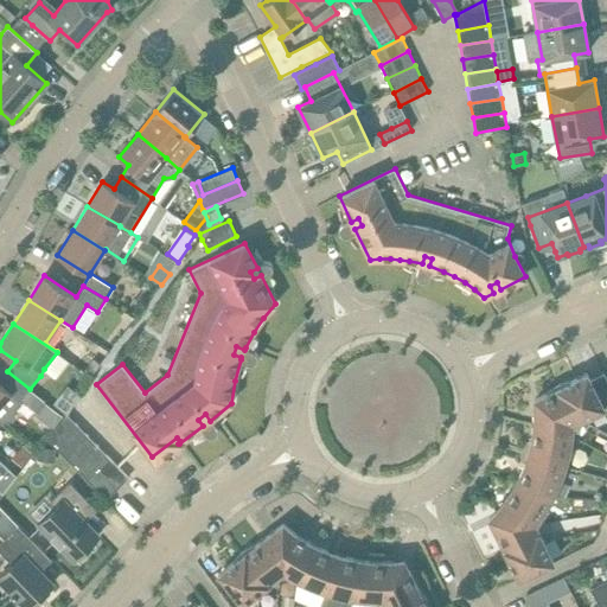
[(93,358),(84,370),(91,376),(100,364),(93,358)]
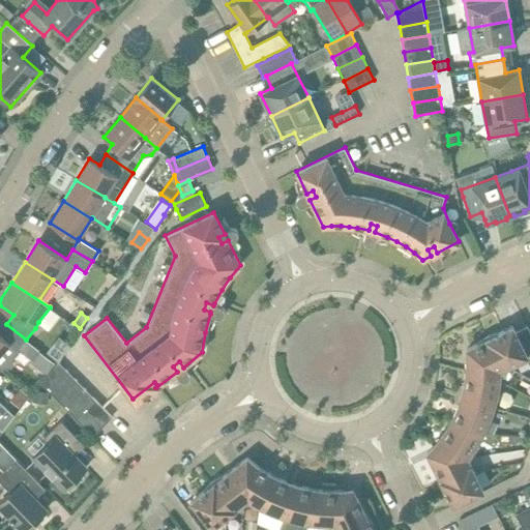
[(0,367),(1,370),(4,367),(9,366),(12,363),(12,357),(18,352),(17,351),(26,340),(6,324),(0,332),(0,367)]
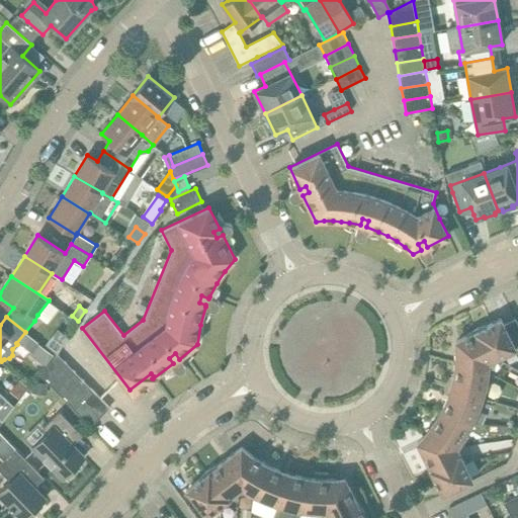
[(478,329),(476,330),(477,331),(485,348),(490,346),(496,358),(517,346),(517,324),(515,319),(504,325),(501,319),(487,326),(485,326),(483,327),(481,327),(480,328),(478,329)]
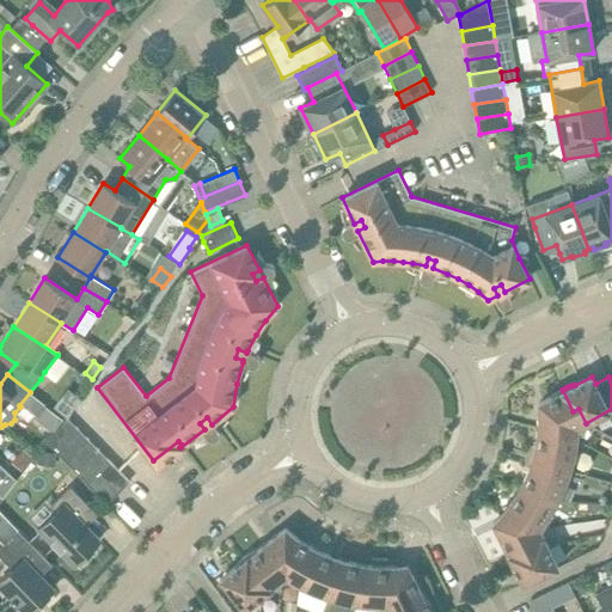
[(539,423),(539,428),(576,439),(576,438),(577,435),(577,433),(577,432),(577,429),(577,428),(586,423),(579,409),(573,411),(563,391),(562,390),(560,391),(558,392),(556,393),(555,395),(552,396),(551,397),(539,403),(539,408),(539,411),(539,416),(539,420),(539,423)]
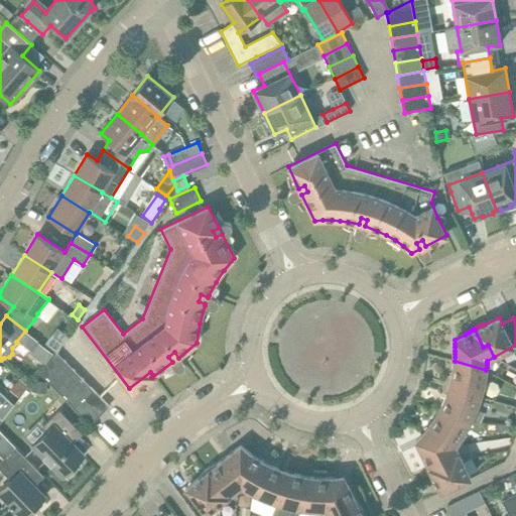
[(31,351),(30,353),(44,364),(47,360),(52,354),(38,343),(31,351)]
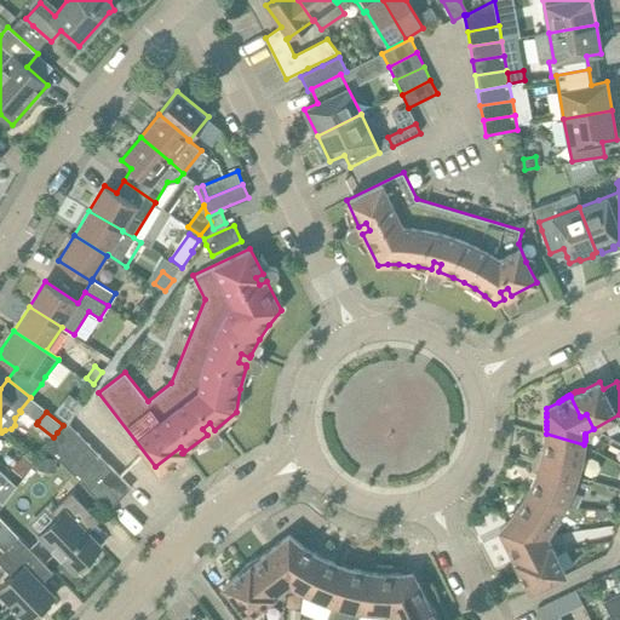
[(131,488),(65,422),(46,447),(92,493),(109,511),(131,488)]
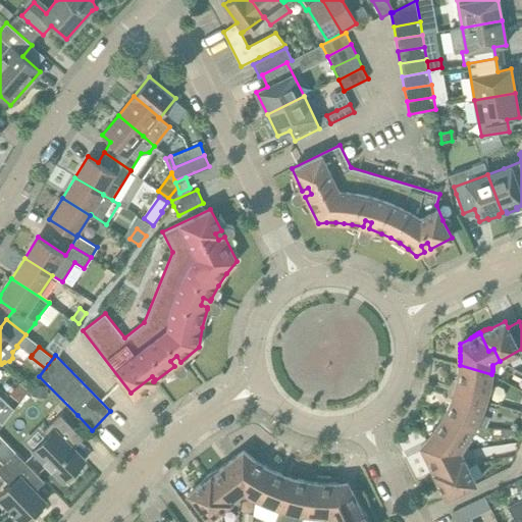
[(491,374),(460,365),(459,370),(458,375),(457,381),(456,386),(454,392),(485,401),(487,396),(488,390),(489,385),(490,380),(491,374)]
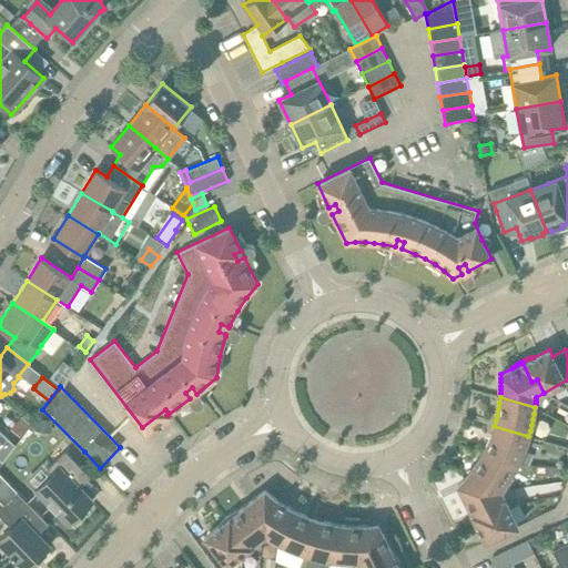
[(21,416),(11,429),(20,437),(31,424),(21,416)]
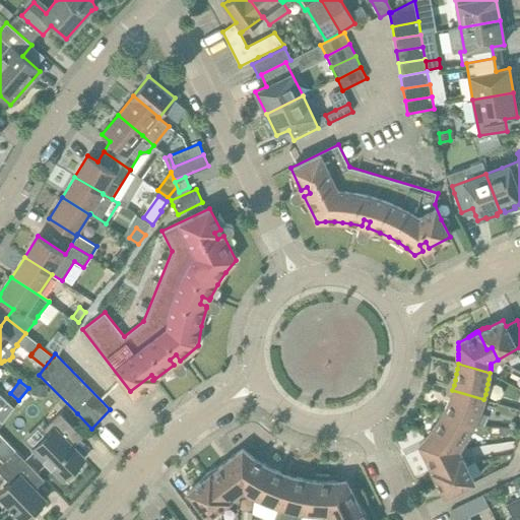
[(34,383),(33,395),(46,396),(47,384),(34,383)]
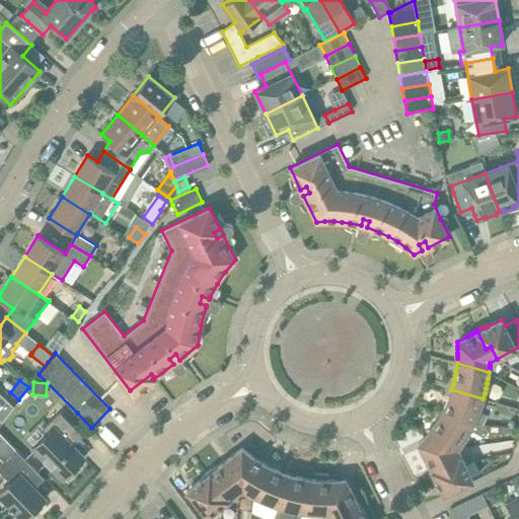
[(482,403),(483,398),(451,389),(450,394),(448,399),(446,404),(444,409),(441,414),(472,424),(475,419),(477,414),(479,409),(482,403)]
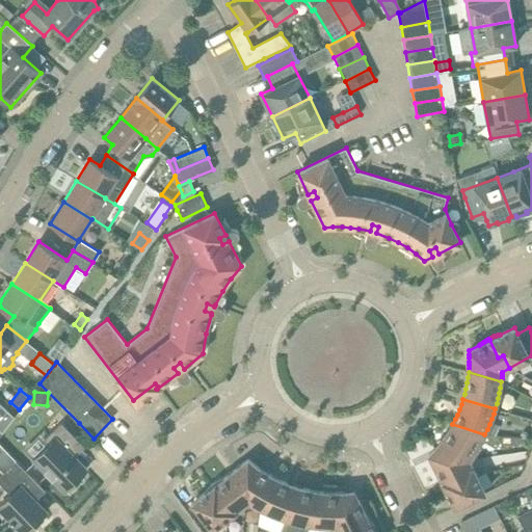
[(0,403),(0,430),(1,431),(2,432),(14,416),(0,403)]
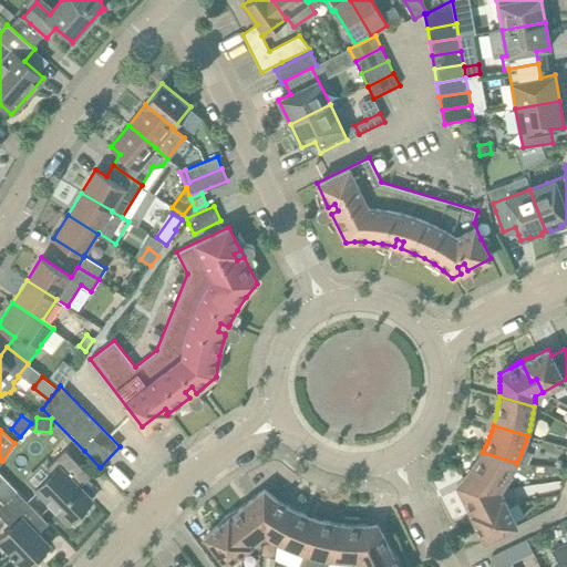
[(85,472),(70,456),(65,451),(47,468),(52,474),(35,490),(69,524),(93,500),(75,482),(85,472)]
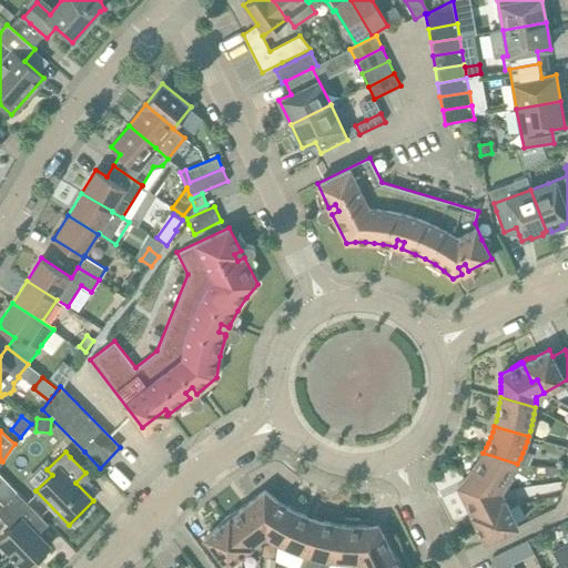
[(515,469),(517,464),(483,453),(479,458),(476,463),(473,468),(469,473),(466,477),(501,489),(505,485),(508,479),(511,475),(515,469)]
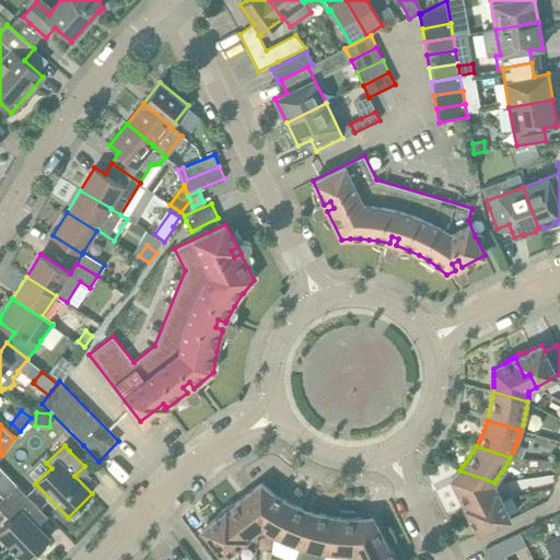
[(0,467),(0,494),(3,498),(0,501),(0,509),(11,521),(0,532),(0,536),(23,559),(27,559),(49,539),(37,527),(32,521),(43,511),(16,485),(0,467)]
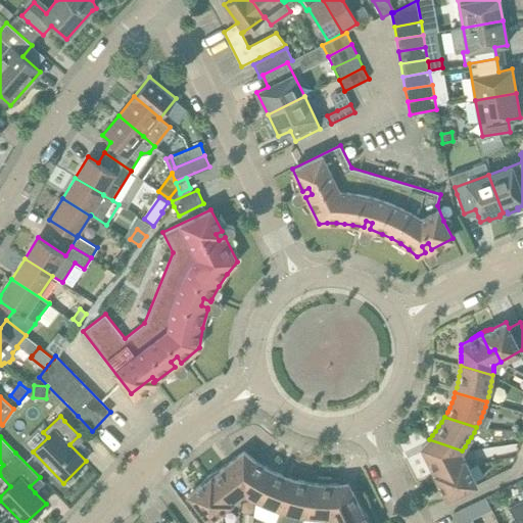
[(462,450),(429,439),(426,442),(429,445),(428,452),(424,454),(435,475),(453,466),(455,471),(467,465),(461,453),(462,450)]
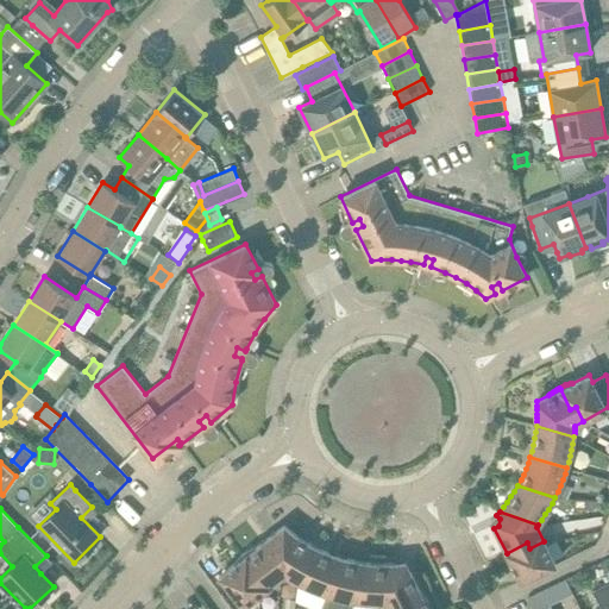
[(292,579),(297,582),(309,544),(303,541),(299,538),(294,534),(289,531),(284,526),(269,538),(282,556),(274,563),(284,575),(292,579)]
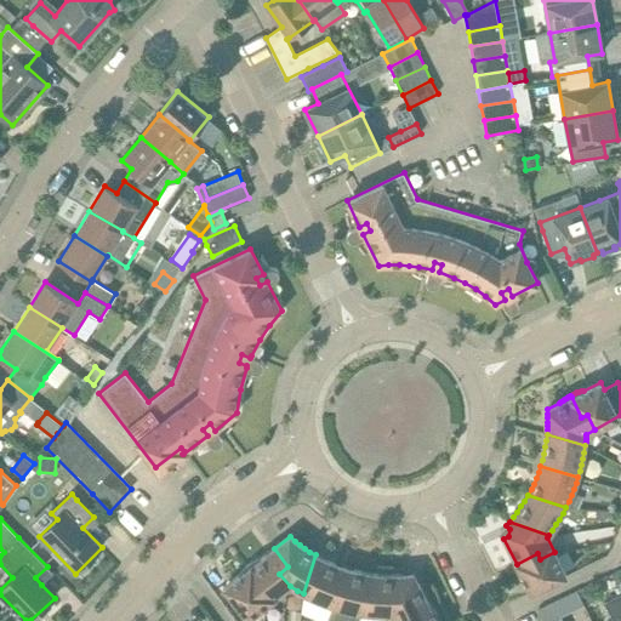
[(250,563),(249,565),(250,567),(263,585),(260,588),(269,600),(290,586),(279,574),(288,567),(274,548),(261,558),(258,559),(256,560),(255,562),(252,562),(250,563)]
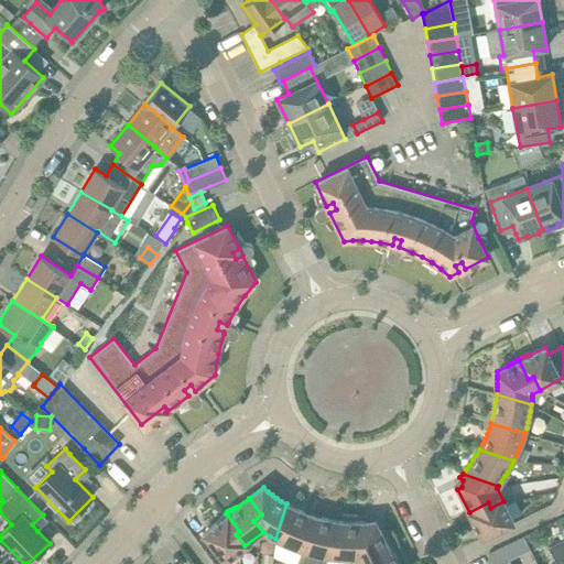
[(488,502),(469,512),(483,539),(502,529),(514,523),(503,501),(490,508),(488,502)]
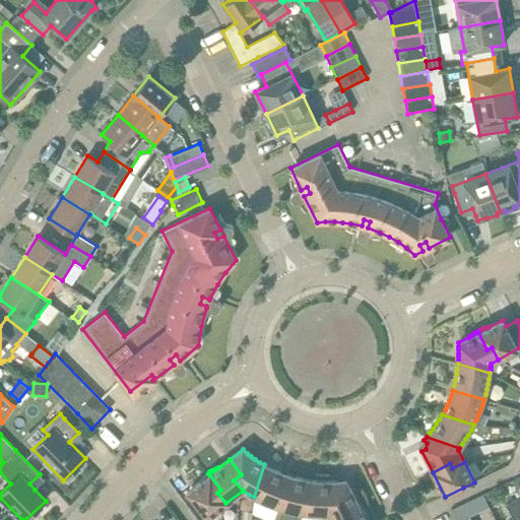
[(264,464),(254,497),(258,499),(268,503),(278,507),(288,475),(283,473),(278,471),(273,469),(268,467),(264,464)]
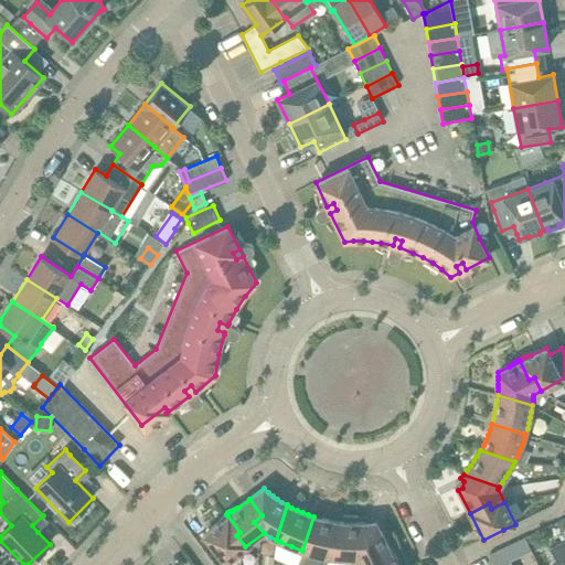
[(217,523),(203,534),(217,552),(225,562),(245,546),(236,535),(240,532),(227,515),(226,514),(224,515),(223,516),(221,519),(220,520),(219,522),(217,523)]
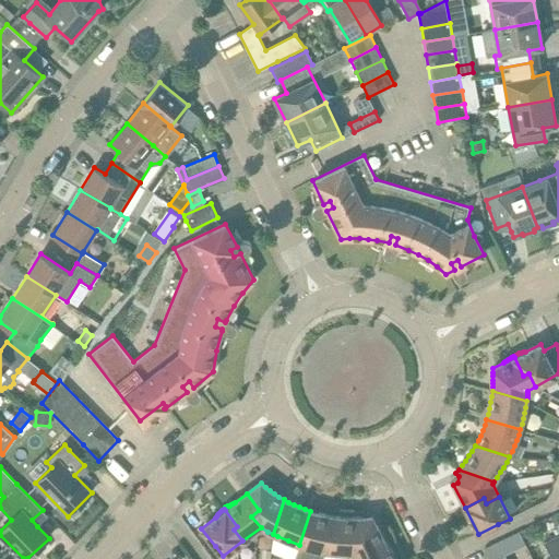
[(316,512),(310,511),(299,545),(305,547),(310,548),(321,550),(326,551),(339,516),(332,516),(326,515),(321,514),(316,512)]
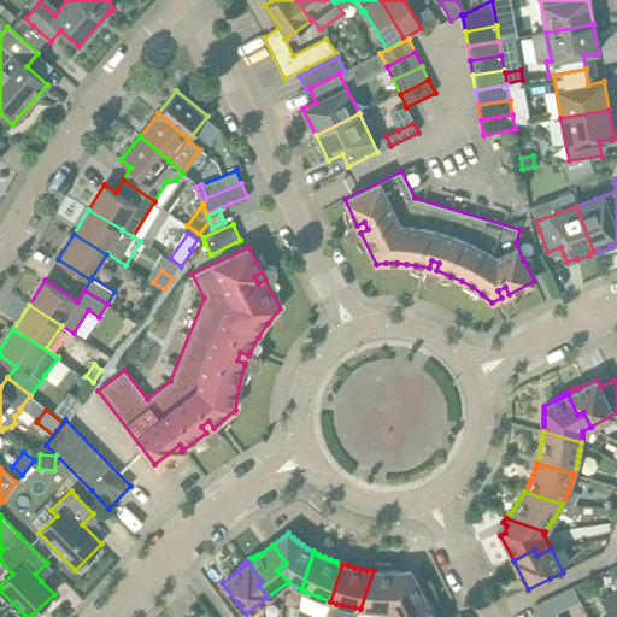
[(383,571),(374,570),(360,609),(371,610),(376,610),(387,611),(406,579),(399,575),(399,571),(388,571),(383,571)]
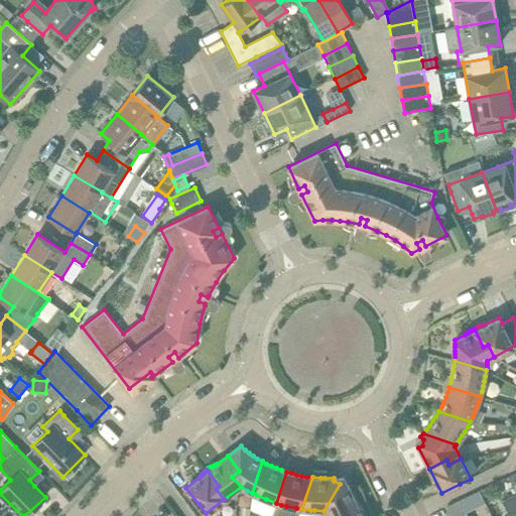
[(324,511),(326,515),(348,515),(360,510),(348,486),(345,487),(340,484),(324,511)]
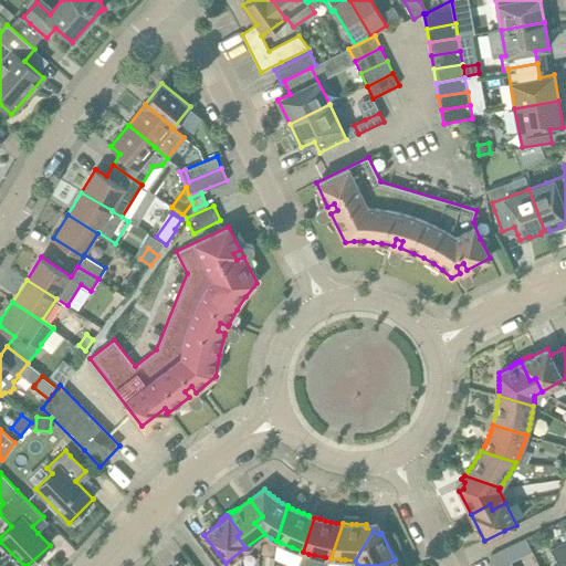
[(565,565),(565,541),(551,548),(557,564),(554,565),(565,565)]
